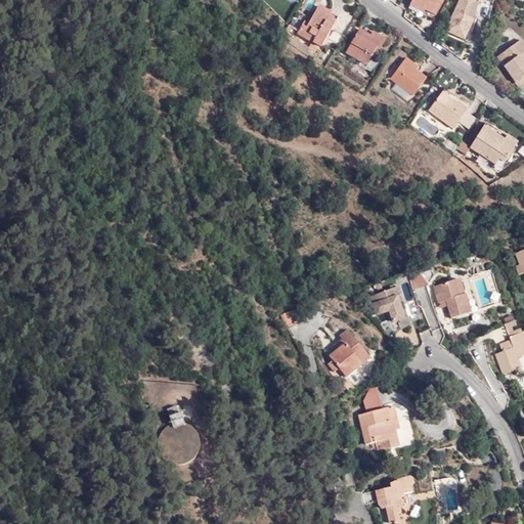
[(442,0),(411,0),(409,5),(424,12),(425,10),(436,15),(442,0)]
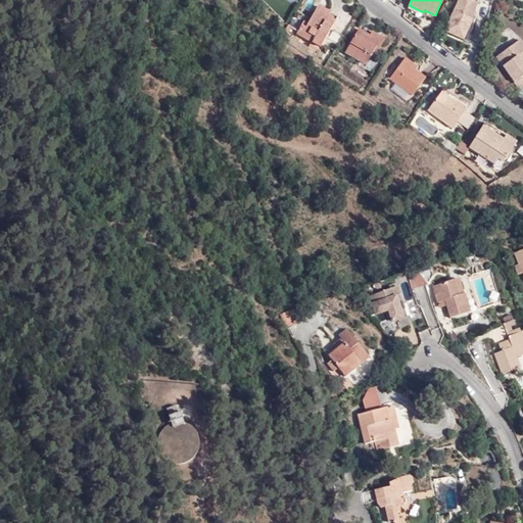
[(469,24),(477,4),(467,0),(459,0),(444,34),(463,42),(471,25),(469,24)]
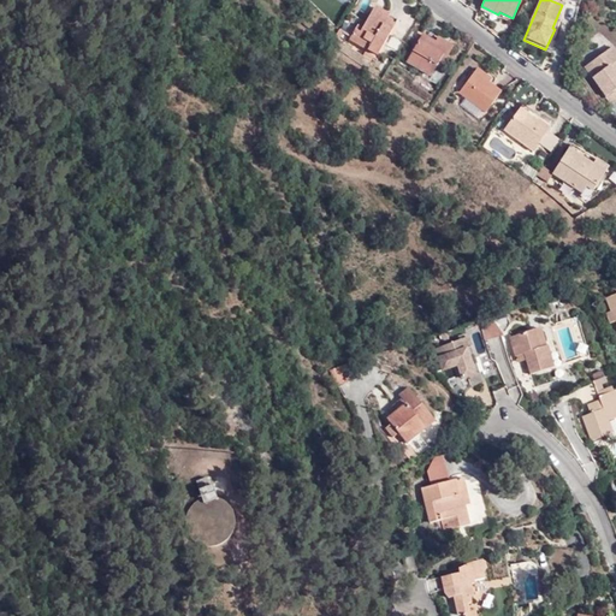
[(349,40),(378,55),(397,22),(374,9),(362,28),(357,25),(349,40)]
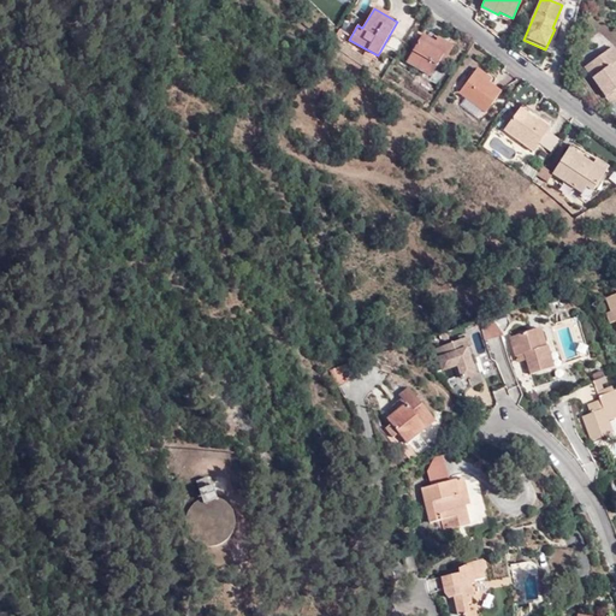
[(438,39),(439,36),(426,29),(408,63),(431,76),(437,66),(442,69),(452,48),(438,39)]
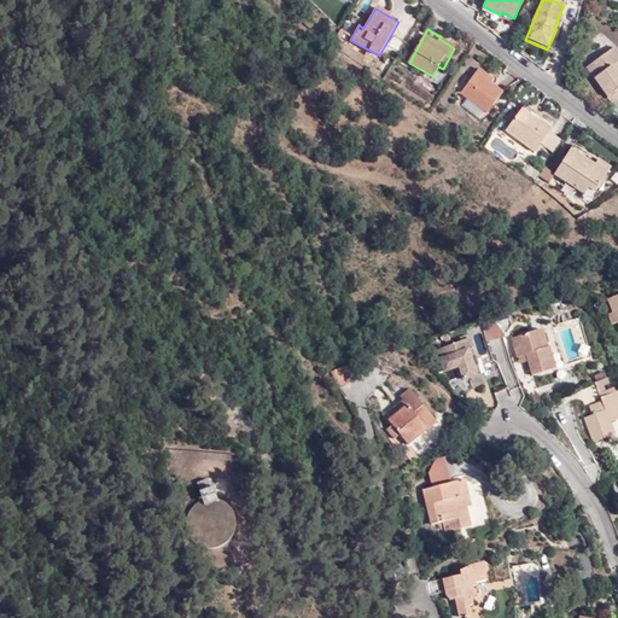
[(617,76),(612,68),(617,64),(617,62),(617,52),(614,47),(587,68),(613,105),(617,101),(617,76)]
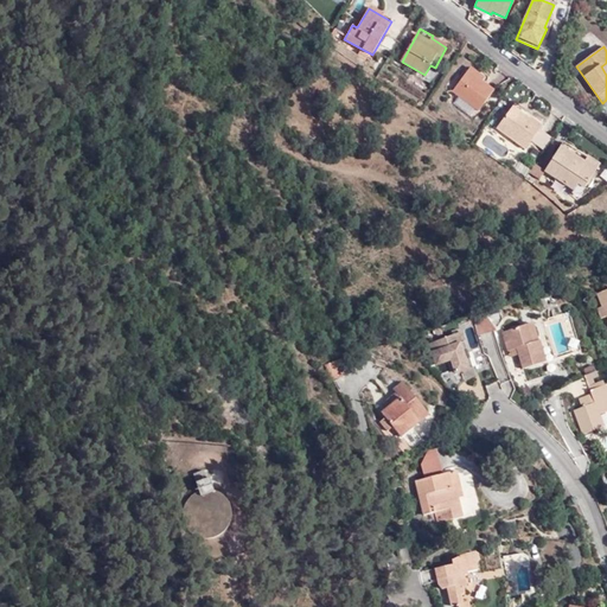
[(483,82),(478,80),(481,75),(471,68),(453,93),(479,112),(494,91),(483,82)]
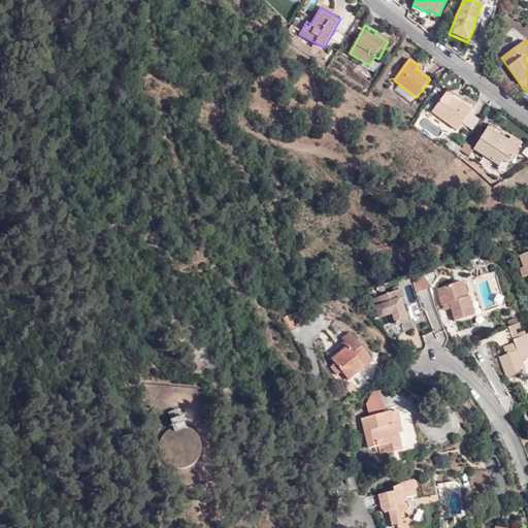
[(462,100),(449,91),(446,94),(459,104),(460,103),(462,100)]
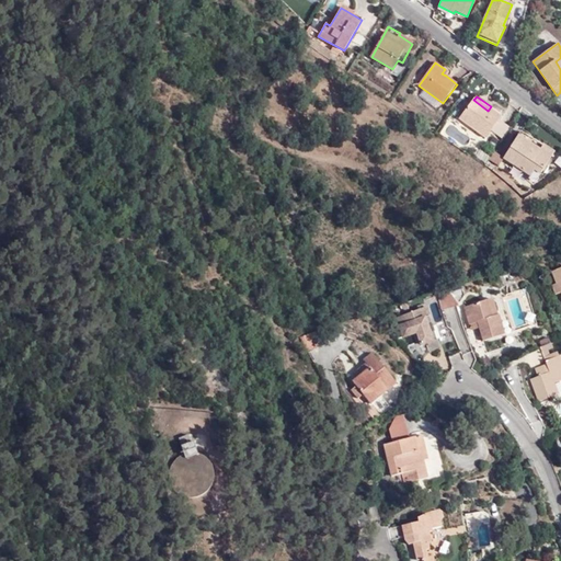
[(489,110),(488,111),(473,100),(459,119),(485,138),(500,117),(489,110)]
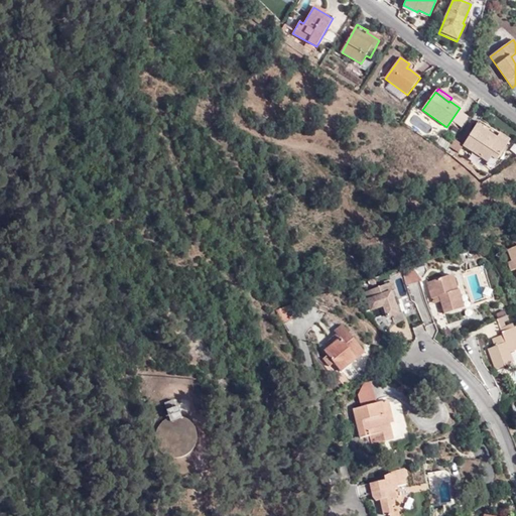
[(496,139),(497,138),(507,144),(509,141),(478,122),(476,126),(496,139)]
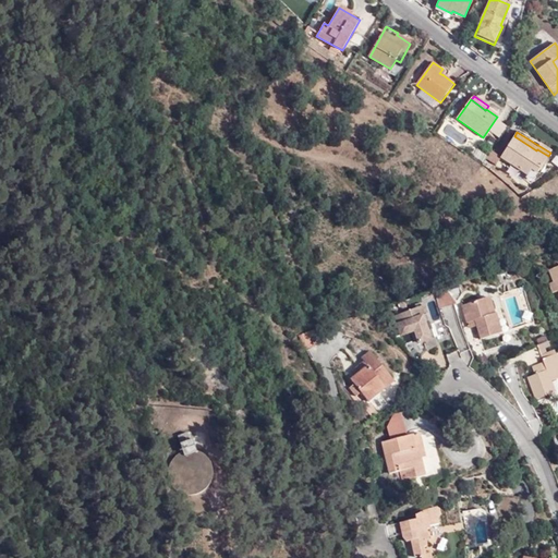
[(532,169),(537,173),(548,156),(537,149),(536,150),(514,136),(500,158),(528,176),(532,169)]
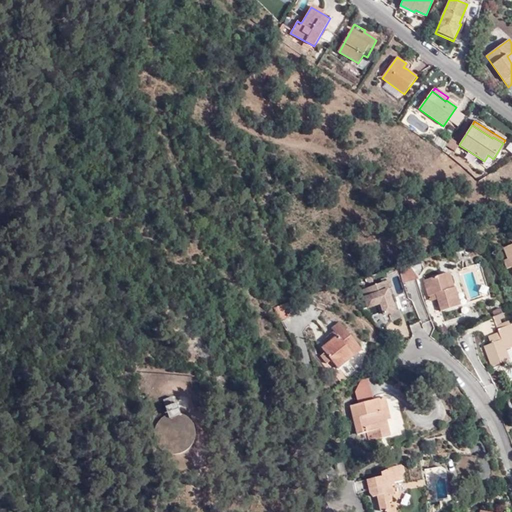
[(454,151),(458,145),(450,140),(446,146),(454,151)]
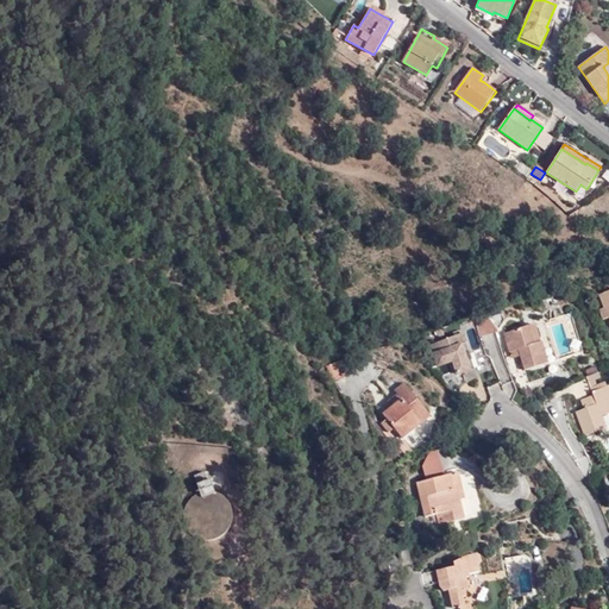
[(608,290),(598,295),(603,308),(600,309),(603,320),(608,316),(608,290)]
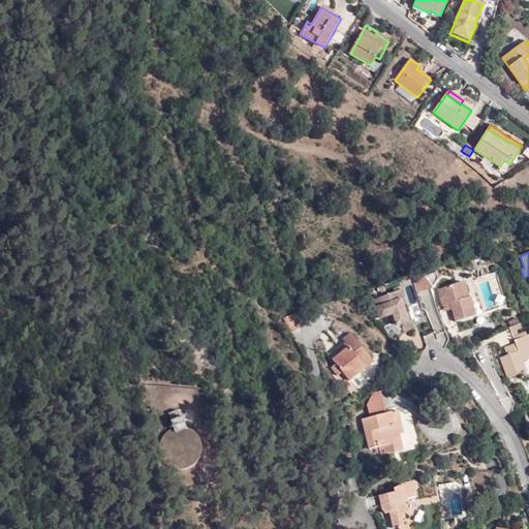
[(494,272),(485,276),(496,305),(505,302),(494,272)]
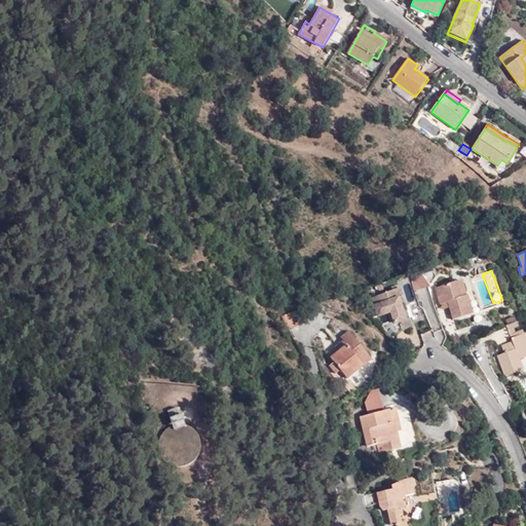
[(430,287),(429,285),(419,271),(411,274),(414,290),(430,287)]
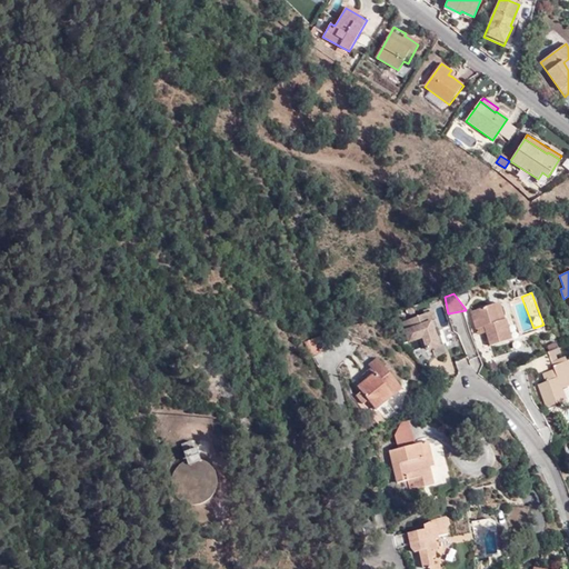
[(503,320),(498,303),(493,305),(499,321),(503,320)]
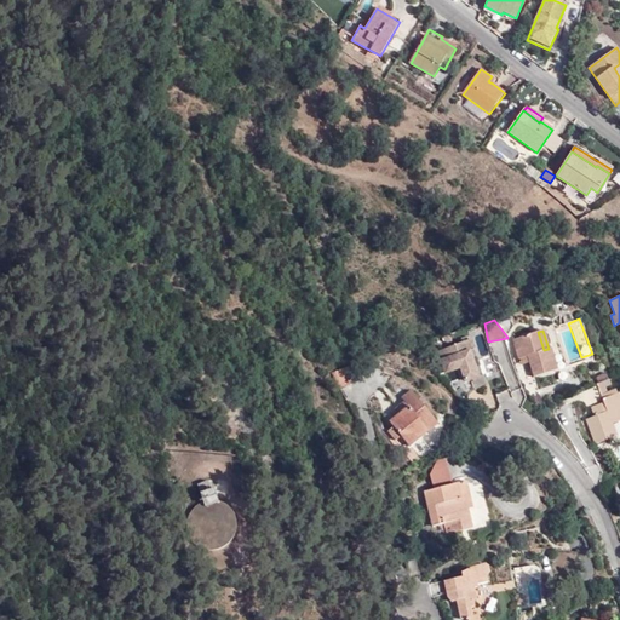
[(520,359),(527,356),(529,362),(534,377),(557,369),(551,348),(549,349),(544,350),(538,332),(521,338),(522,343),(514,345),(518,360),(520,359)]
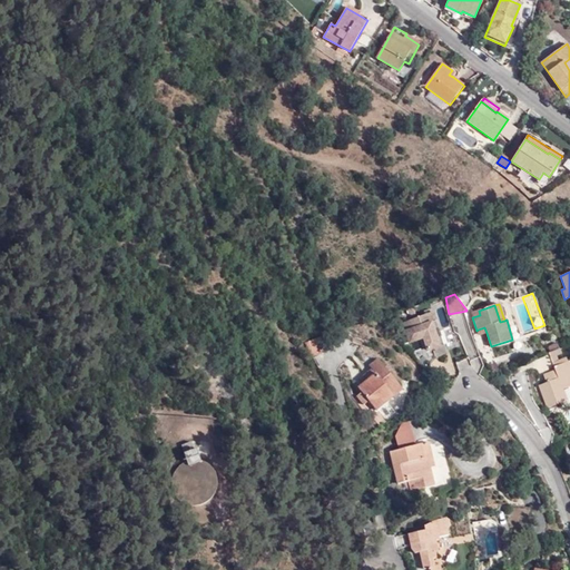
[(434,312),(404,321),(411,341),(423,337),(426,345),(418,349),(432,363),(436,359),(434,347),(443,345),(439,332),(434,333),(431,322),(438,321),(434,312)]
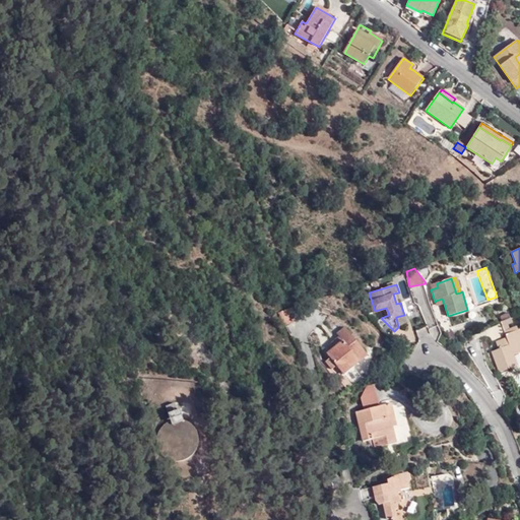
[(403,302),(399,293),(393,294),(396,304),(400,303),(403,302)]
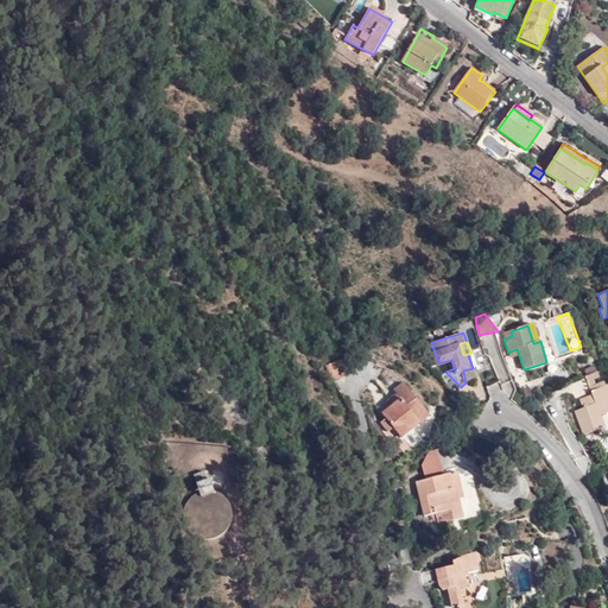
[(472,353),(468,354),(473,368),(479,366),(472,353)]
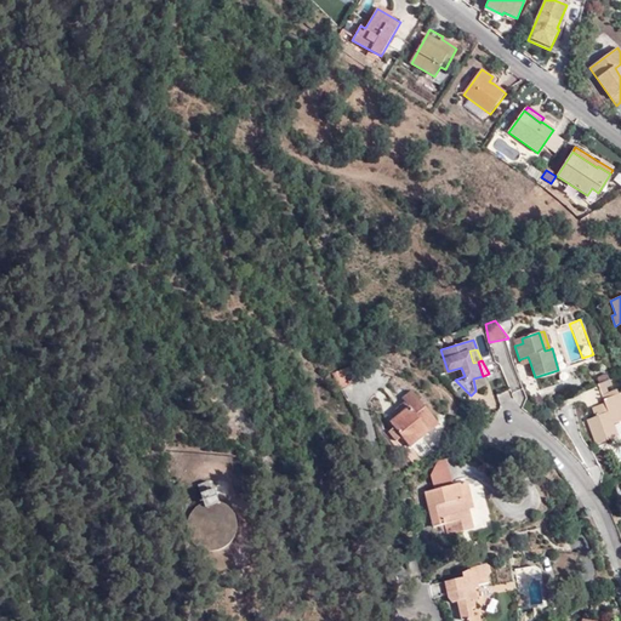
[(362,370),(358,364),(343,370),(352,386),(359,382),(354,374),(362,370)]
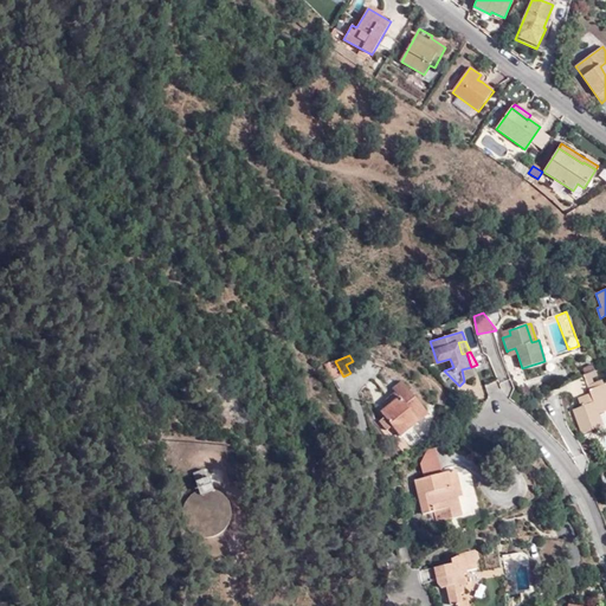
[(437,362),(444,371),(453,367),(450,359),(437,362)]
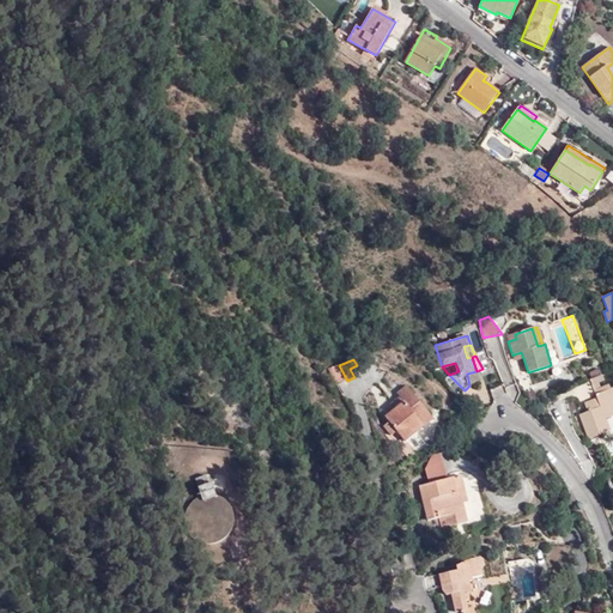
[(347,381),(339,365),(328,369),(338,386),(347,381)]
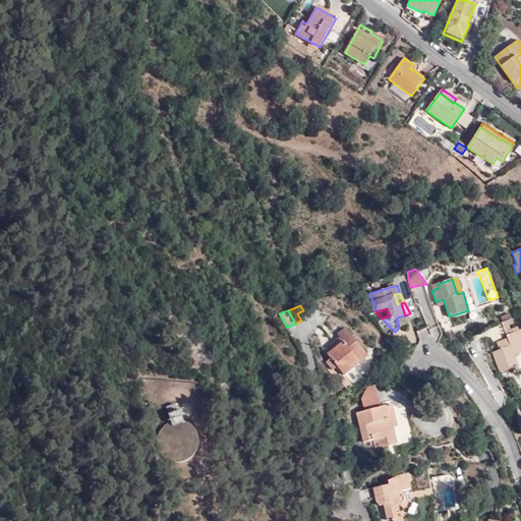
[(507,326),(510,325),(509,321),(501,324),(508,342),(510,346),(501,349),(493,352),(501,372),(518,366),(514,356),(520,353),(520,334),(520,331),(510,334),(507,326)]
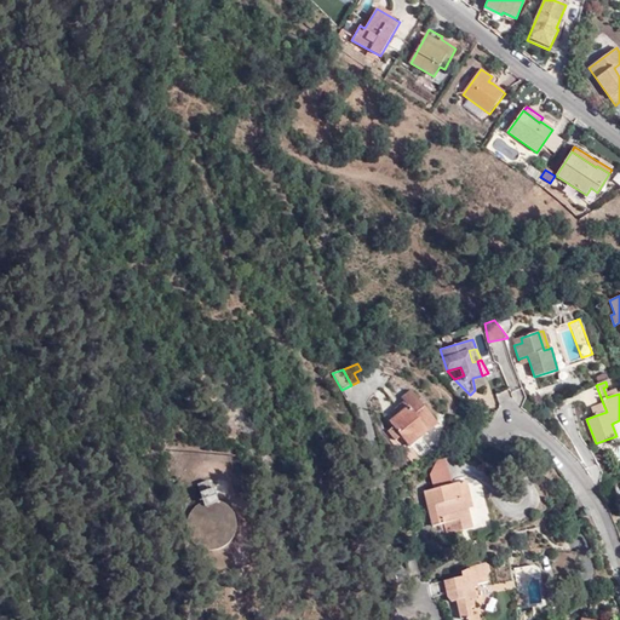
[(406,443),(408,446),(437,424),(412,390),(402,399),(406,402),(396,411),(399,414),(389,422),(391,425),(383,431),(397,451),(406,443)]
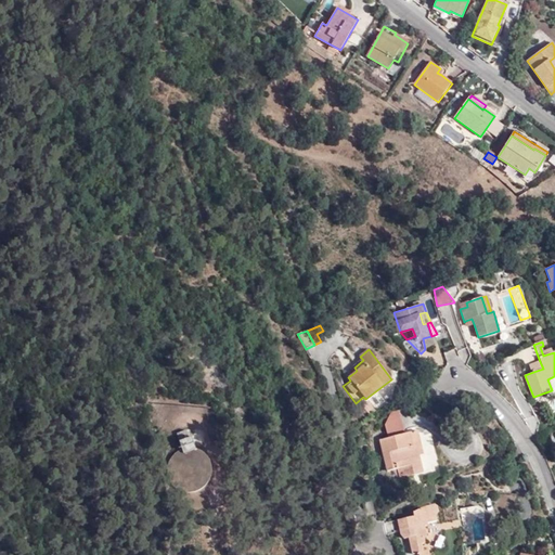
[(400,411),(391,413),(385,424),(403,423),(400,411)]
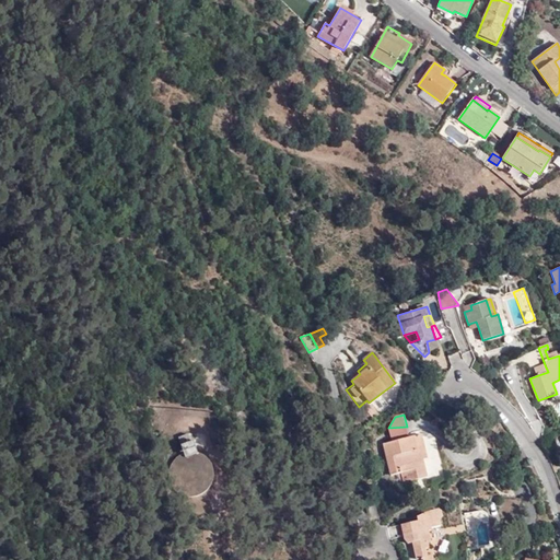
[(409,438),(407,427),(388,428),(393,442),(409,438)]
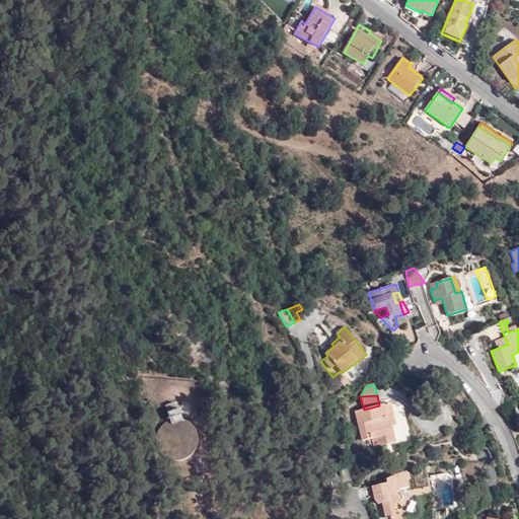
[(395,425),(390,403),(386,404),(391,426),(395,425)]
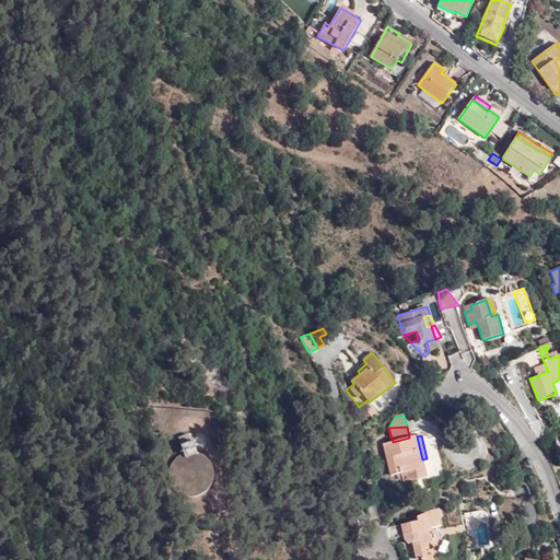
[(417,436),(409,438),(393,442),(384,444),(392,475),(401,473),(404,482),(422,478),(418,461),(422,459),(417,436)]
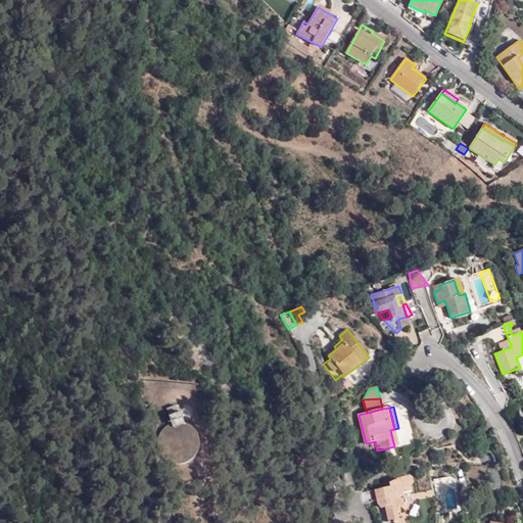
[(411,483),(410,477),(408,476),(397,478),(387,483),(388,486),(373,489),(375,502),(379,508),(383,507),(387,522),(393,522),(402,522),(402,519),(397,520),(395,513),(398,512),(394,496),(400,495),(399,492),(410,491),(408,483),(411,483)]
